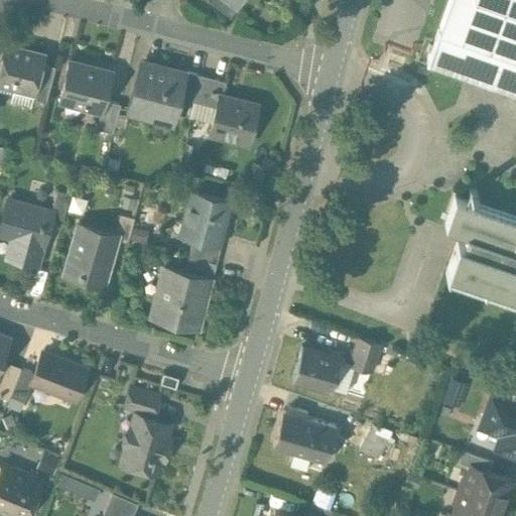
[(236,5),(229,0),(209,0),(230,17),(239,5),(238,4),(236,5)]
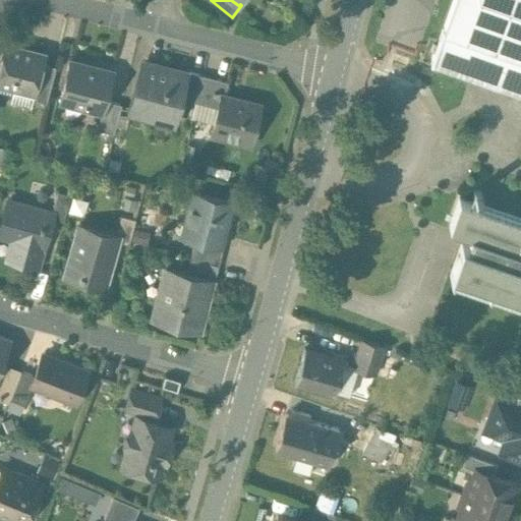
[(520,0),(451,0),(428,65),(520,98),(520,0)]
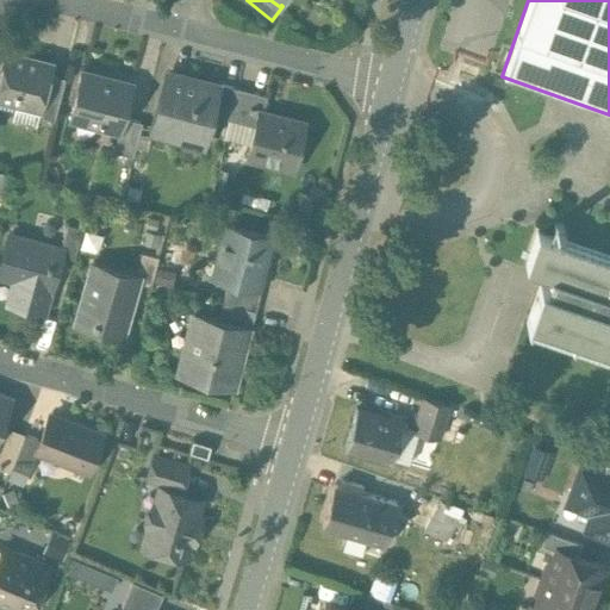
[(51,64),(5,51),(0,73),(0,98),(41,109),(49,73),(51,64)]
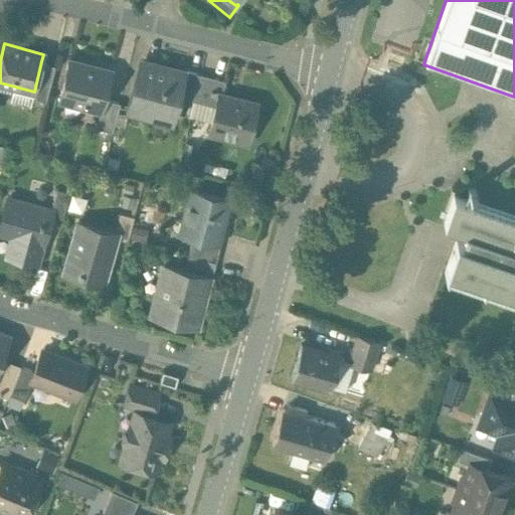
[(112,71),(68,59),(58,100),(100,111),(101,111),(104,100),(112,71)]
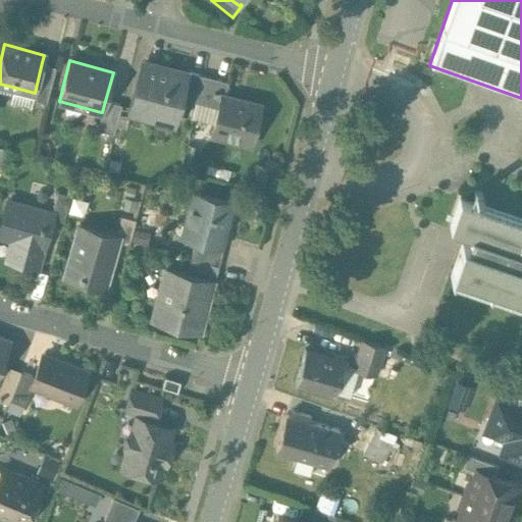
[(56,66),(42,62),(35,93),(48,96),(56,66)]
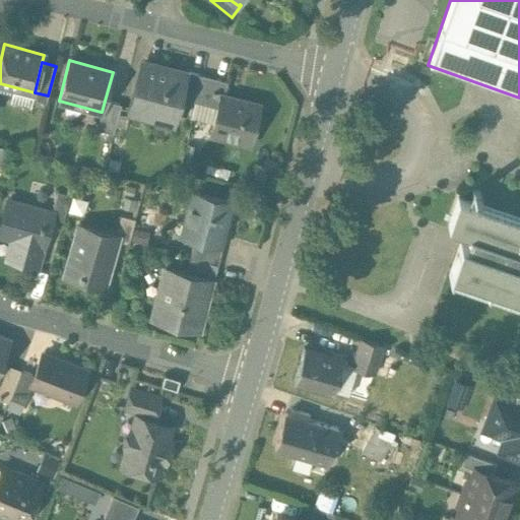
[(186,73),(144,63),(131,112),(175,123),(181,99),(187,74),(186,73)]
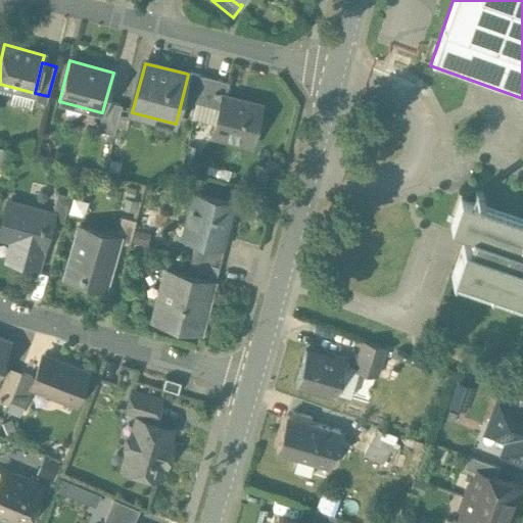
[(203,76),(187,72),(187,74),(188,75),(182,99),(196,102),(203,76)]
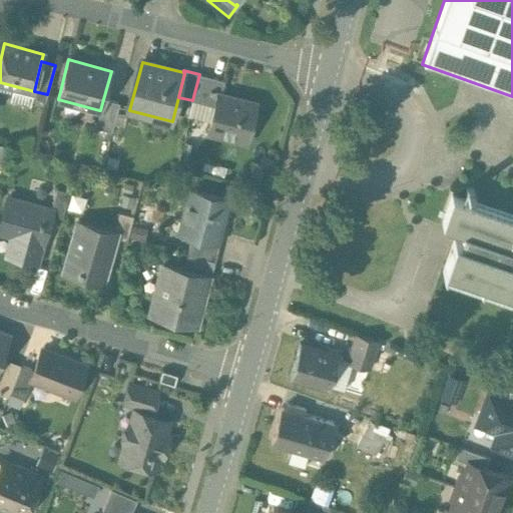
[(224,80),(199,74),(192,100),(214,106),(216,97),(220,98),(224,80)]
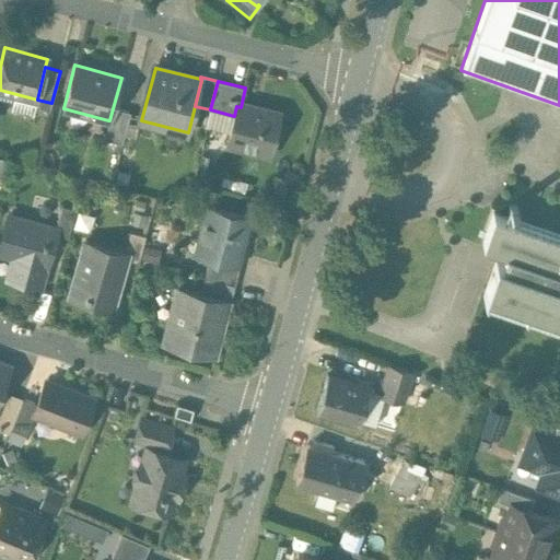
[(11,106),(37,113),(39,103),(14,96),(11,106)]
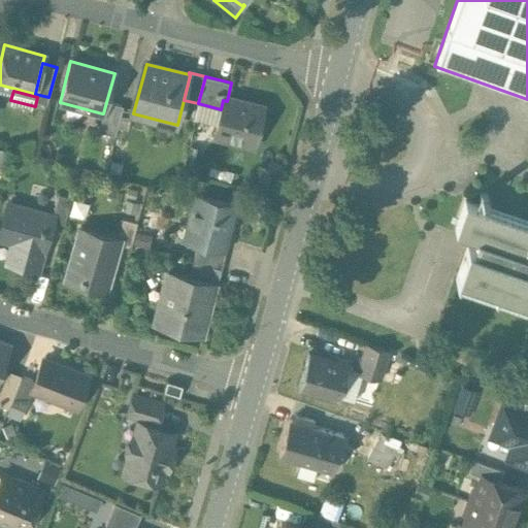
[(227,101),(223,100),(221,109),(215,132),(255,142),(263,110),(227,101)]
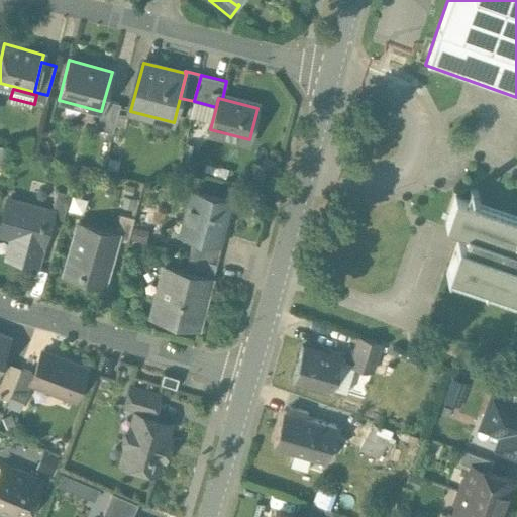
[(120,104),(104,100),(101,111),(100,111),(96,129),(113,133),(120,104)]
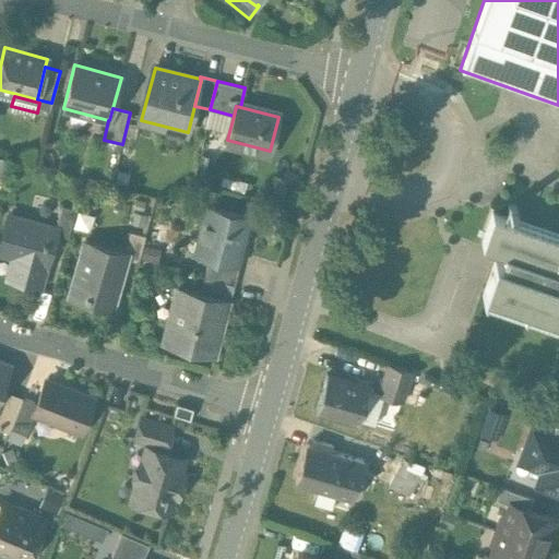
[(62,205),(56,229),(57,229),(56,234),(68,237),(75,210),(62,205)]
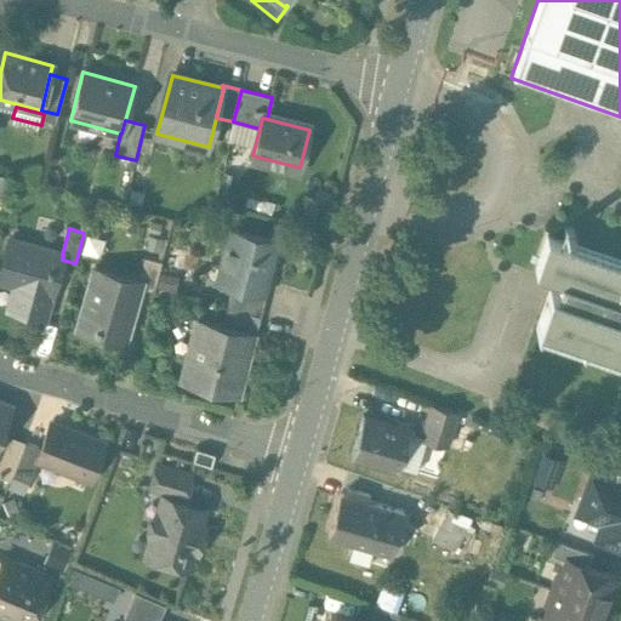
[(275,241),(232,229),(223,262),(217,281),(233,286),(262,294),(262,291),(275,241)]
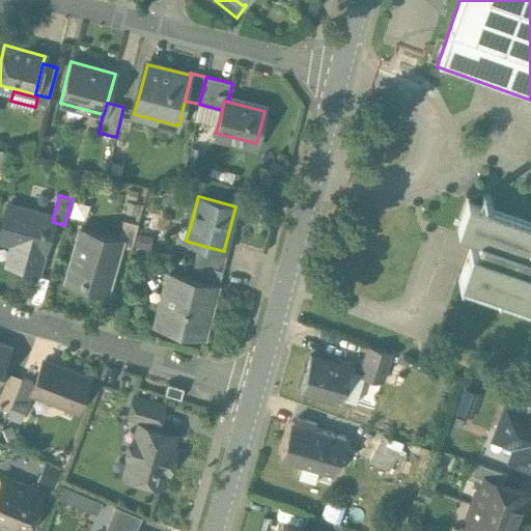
[(530,223),(467,201),(456,231),(478,239),(475,248),(470,247),(457,282),(530,307),(530,223)]
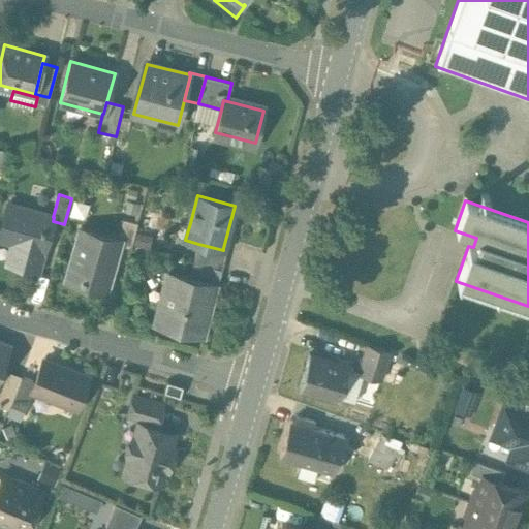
[(53,217),(7,205),(0,229),(0,240),(18,246),(11,266),(37,273),(53,221),(54,217),(53,217)]
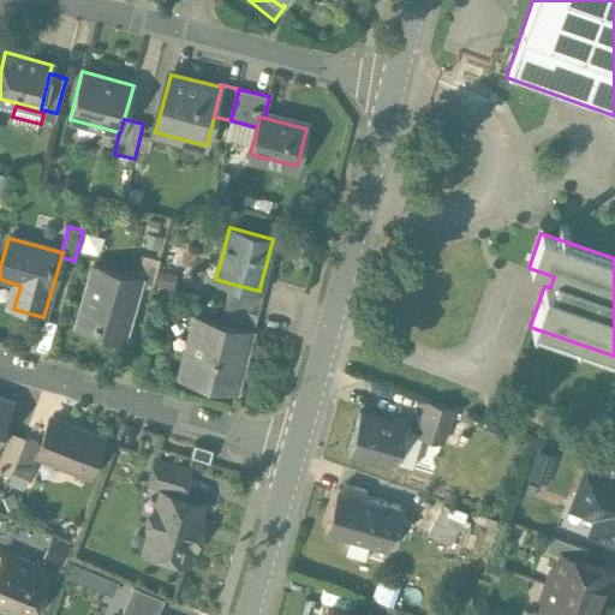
[(160,260),(142,255),(136,278),(141,279),(138,285),(151,290),(160,260)]
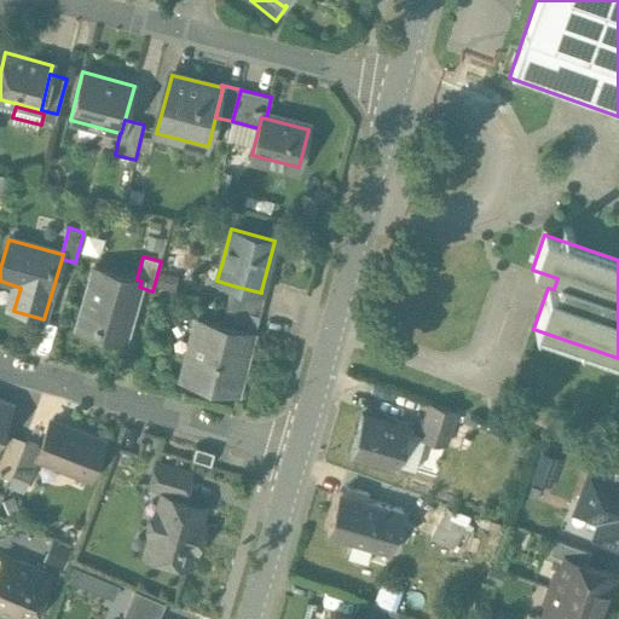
[(137,279),(93,267),(76,328),(123,341),(139,287),(142,281),(137,279)]
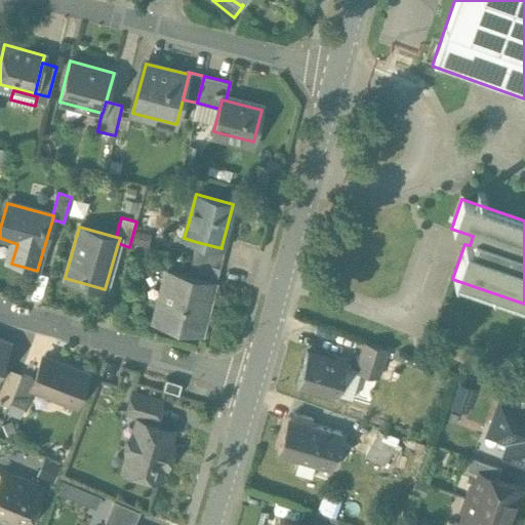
[(221,248),(197,242),(192,260),(220,268),(226,247),(221,246),(221,248)]
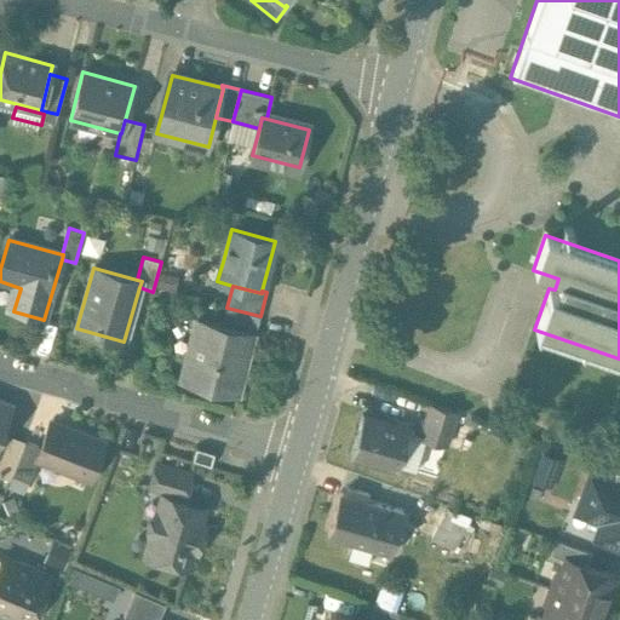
[(260,316),(227,308),(223,325),(251,331),(251,334),(256,334),(260,316)]
